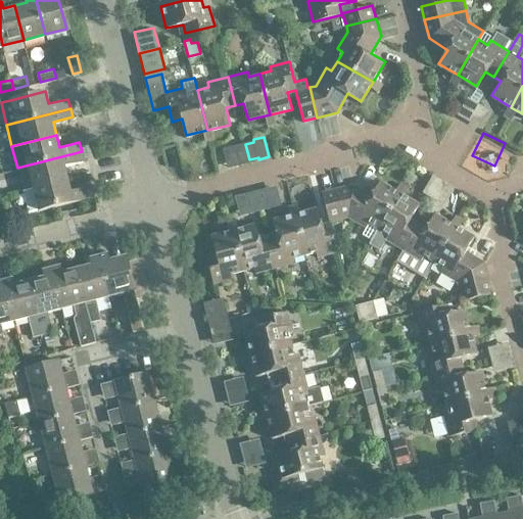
[(249,159),(245,144),(236,146),(235,144),(222,147),(227,168),(240,164),(239,162),(249,159)]
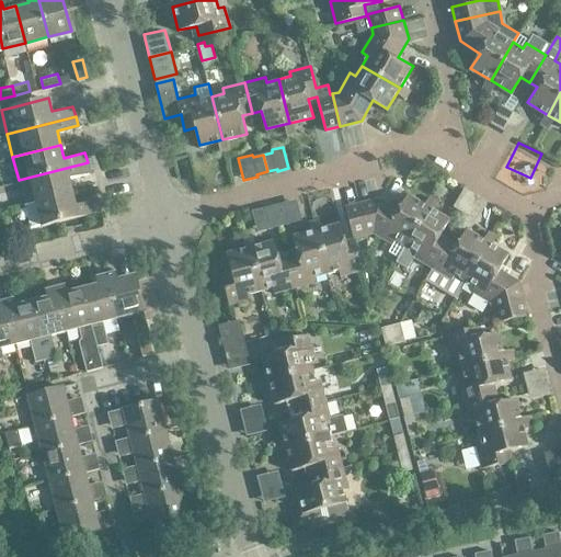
[(35,200),(72,190),(69,177),(90,171),(88,162),(19,180),(19,181),(30,178),(35,200)]
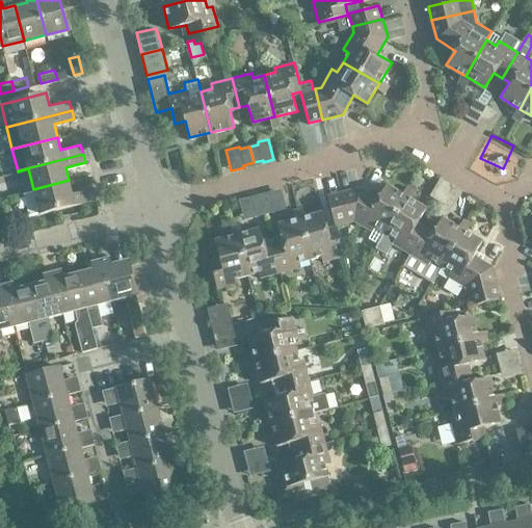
[(69,180),(33,189),(33,190),(23,192),(28,215),(82,202),(82,201),(94,198),(91,188),(72,192),(69,180)]
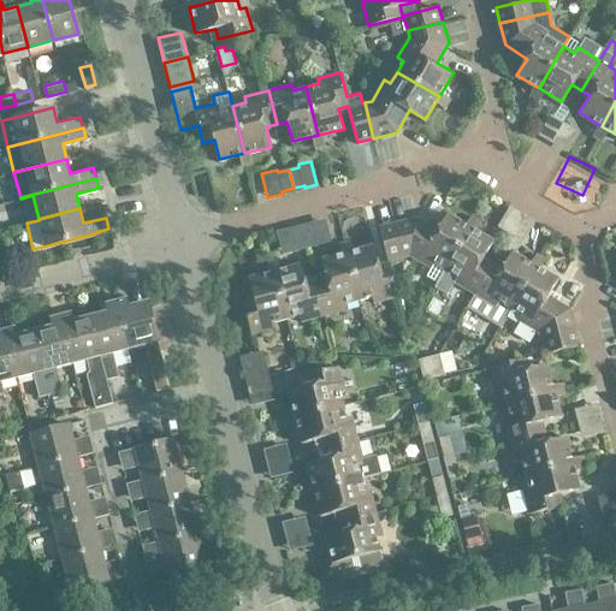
[(415,217),(395,221),(404,255),(410,254),(431,267),(434,261),(444,267),(433,285),(436,286),(471,226),(448,213),(437,230),(415,217)]
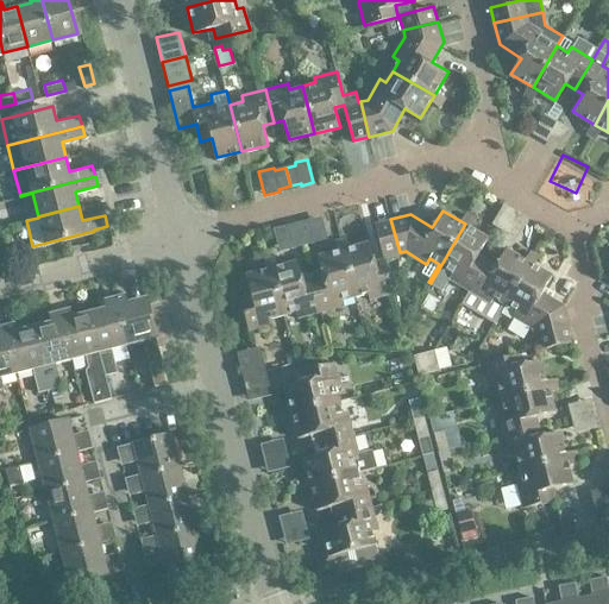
[(297,222),(303,243),(314,239),(315,241),(328,238),(321,214),(309,218),(309,219),(297,222)]
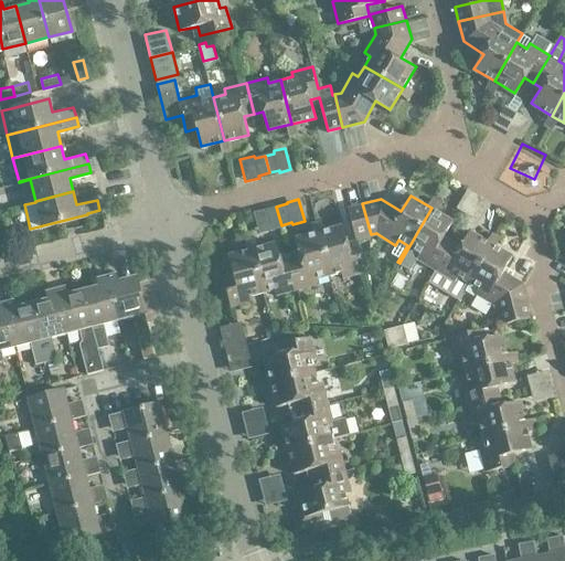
[(364,271),(356,239),(371,234),(362,203),(347,207),(355,240),(347,241),(343,224),(318,231),(330,274),(341,271),(342,276),(364,271)]
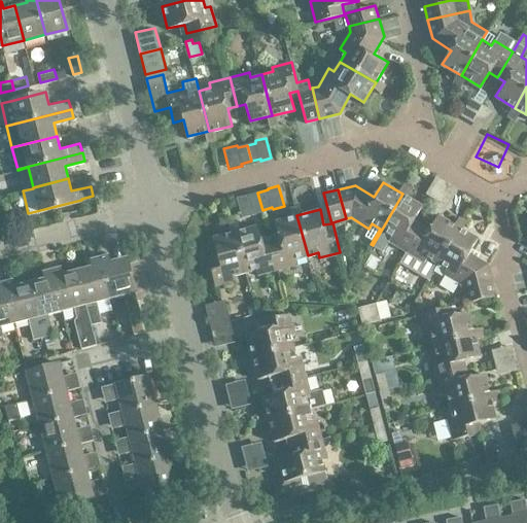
[(262,210),(257,193),(249,194),(249,193),(236,197),(241,216),(254,213),(253,212),(262,210)]
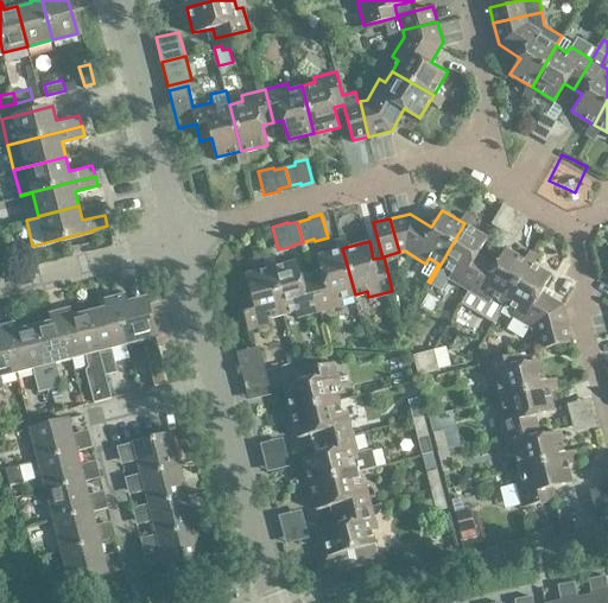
[(469,289),(487,259),(476,253),(487,236),(464,223),(430,283),(441,289),(449,277),(469,289)]
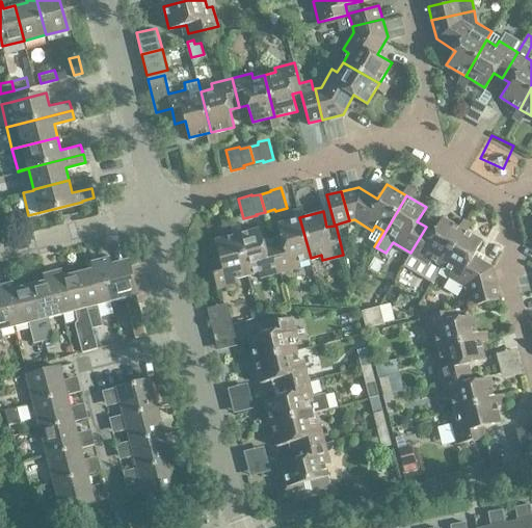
[(311,258),(299,217),(278,222),(283,239),(272,241),(281,271),(300,266),(298,261),(311,258)]
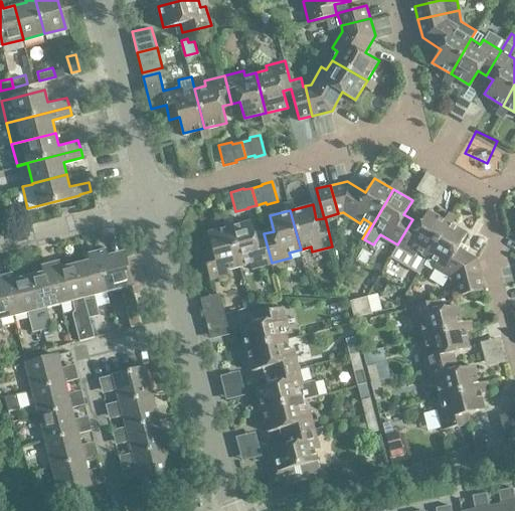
[(427,257),(448,221),(428,210),(419,224),(412,219),(397,244),(413,254),(417,250),(427,257)]
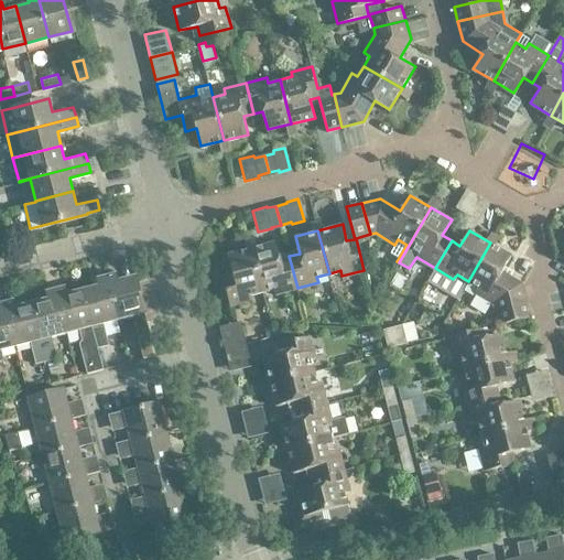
[(297,288),(289,256),(279,258),(274,241),(252,247),(263,290),(274,288),(275,293),(297,288)]
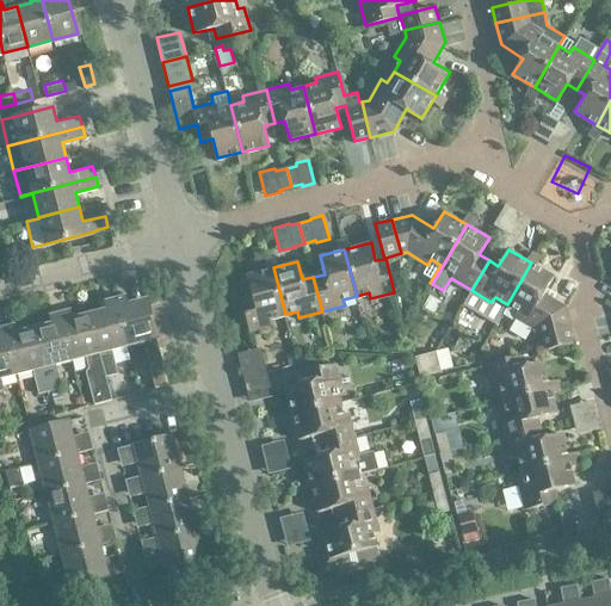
[(535,328),(536,334),(571,326),(565,305),(543,292),(554,276),(531,263),(507,304),(517,309),(514,315),(535,328)]
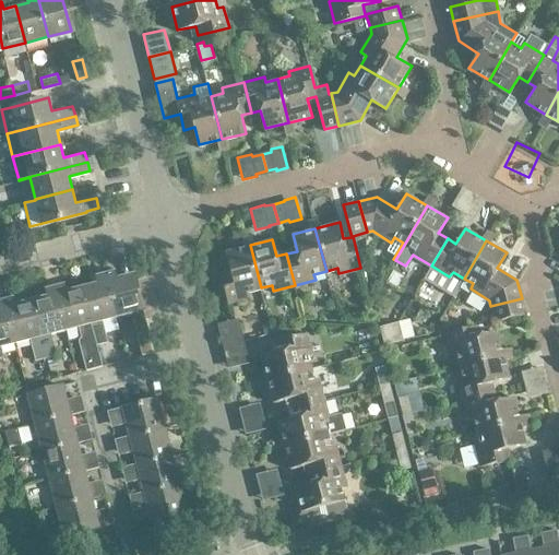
[(261,287),(250,245),(225,251),(230,269),(221,271),(228,302),(251,296),(250,290),(261,287)]
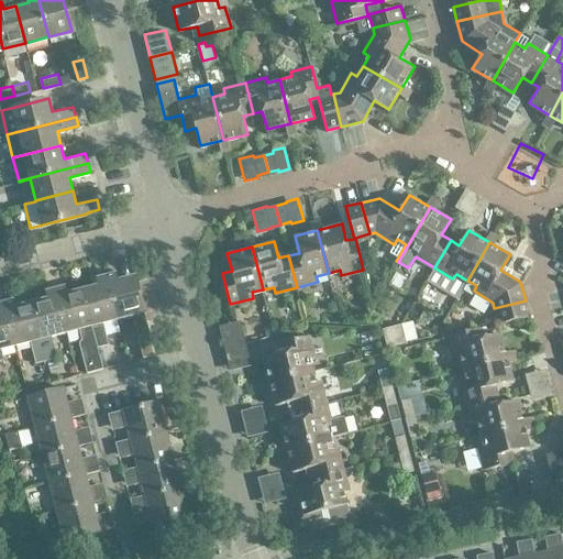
[(116,273),(106,274),(117,318),(131,314),(136,336),(148,332),(134,275),(118,280),(116,273)]
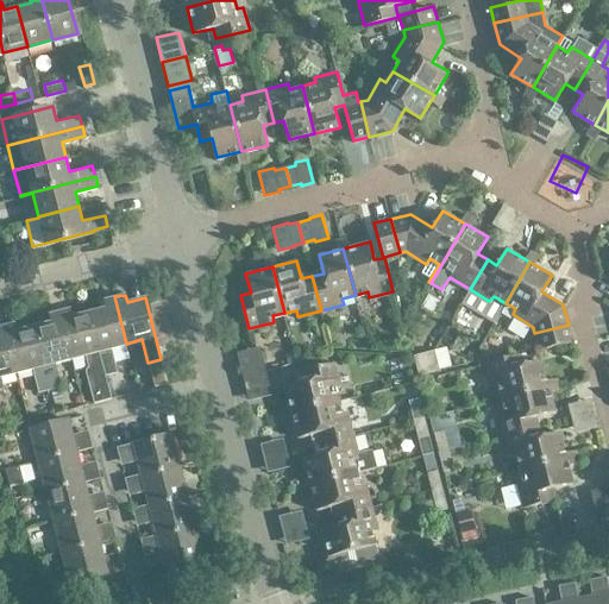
[(126,344),(114,296),(105,299),(107,307),(89,312),(105,373),(115,371),(110,347),(126,344)]
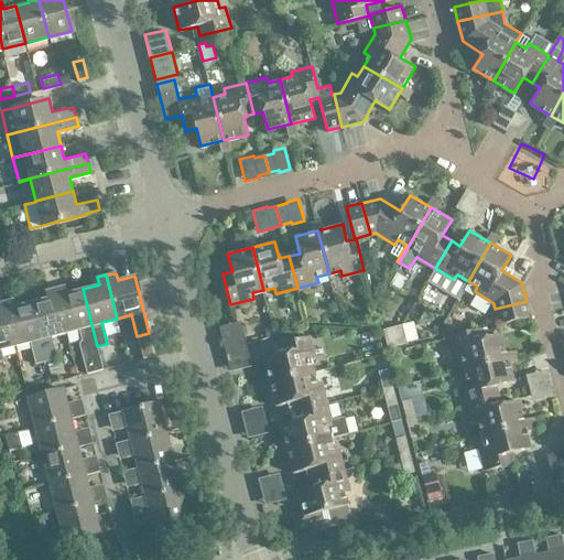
[(97,346),(83,289),(66,292),(64,286),(54,289),(65,332),(79,327),(82,338),(78,342),(86,372),(101,367),(96,346),(97,346)]
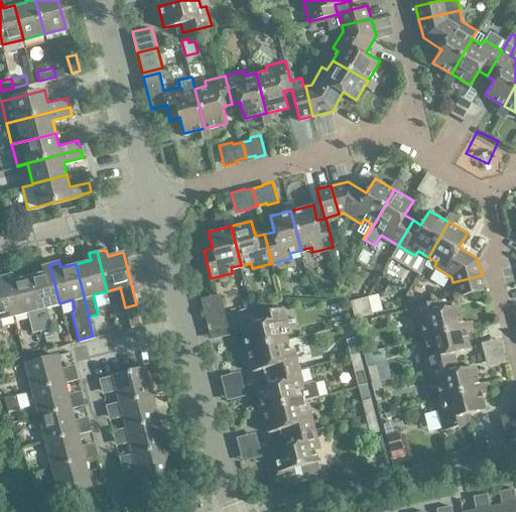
[(59,303),(49,264),(41,266),(43,272),(27,276),(40,329),(51,326),(46,306),(59,303)]
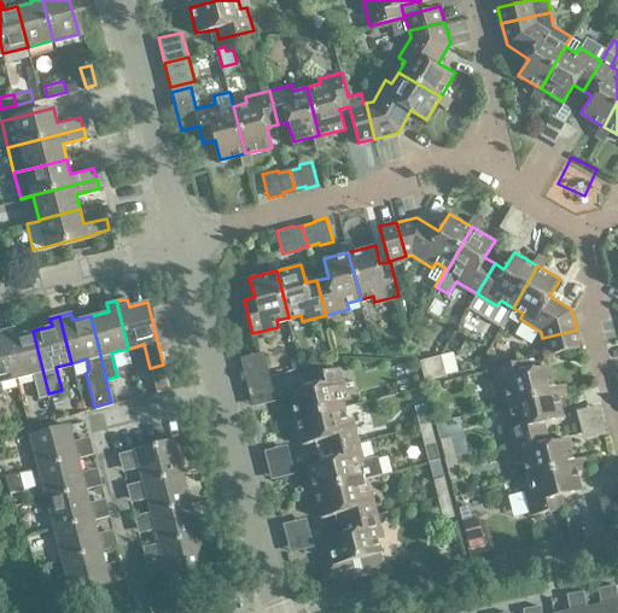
[(48,393),(33,331),(17,334),(15,327),(4,331),(16,378),(31,373),(38,396),(48,393)]
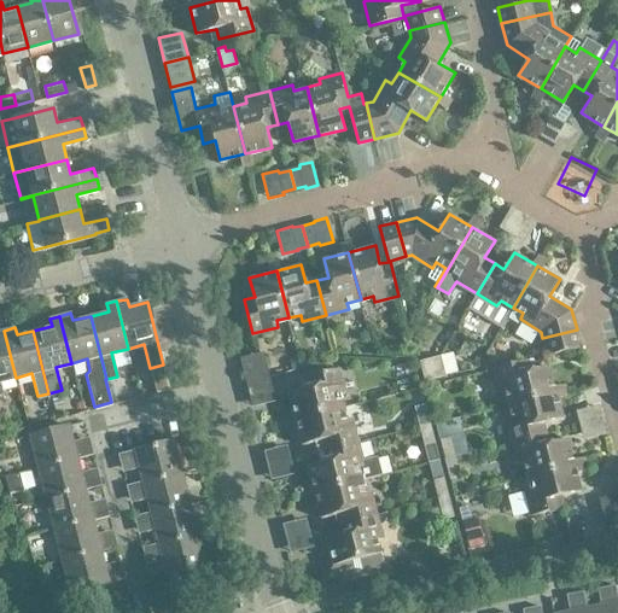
[(581,345),(577,330),(542,338),(547,354),(581,345)]
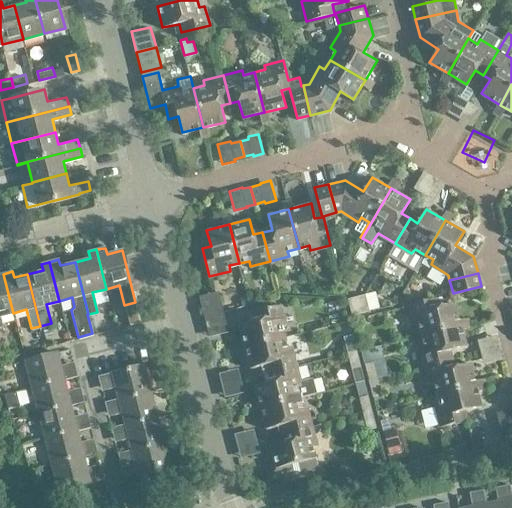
[(0,324),(1,324),(0,319),(0,316),(13,313),(3,274),(0,274),(0,324)]
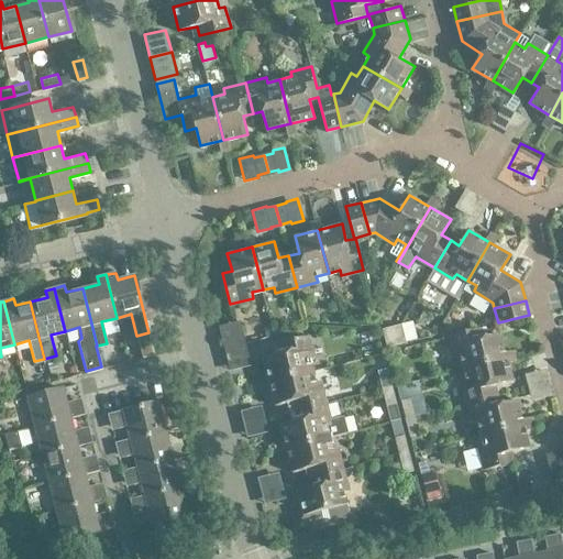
[(224,347),(245,341),(240,319),(218,325),(224,347)]
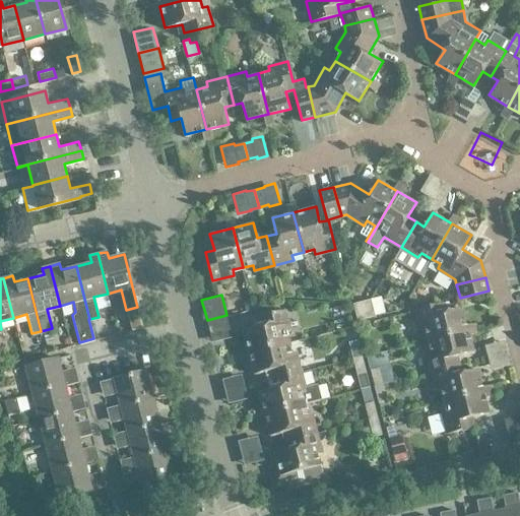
[(363,301),(367,317),(376,315),(371,299),(363,301)]
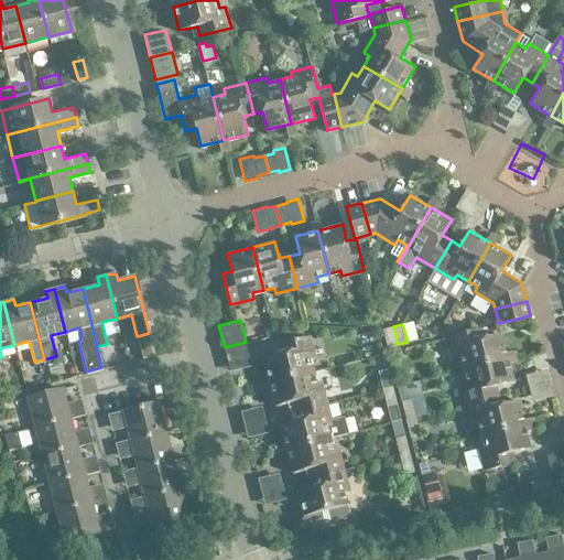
[(398,344),(393,326),(383,329),(388,346),(398,344)]
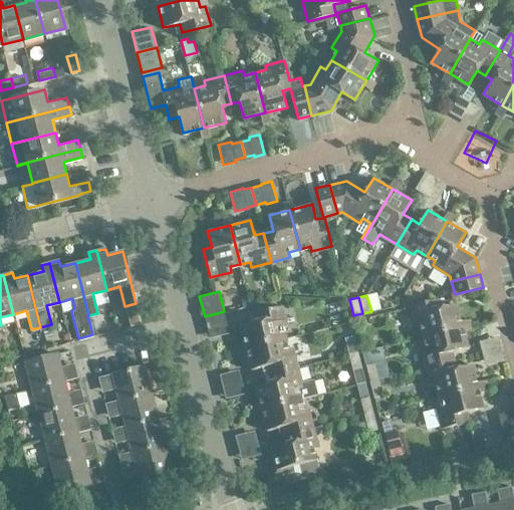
[(423,335),(463,325),(457,303),(442,308),(439,298),(410,306),(415,326),(420,325),(423,335)]
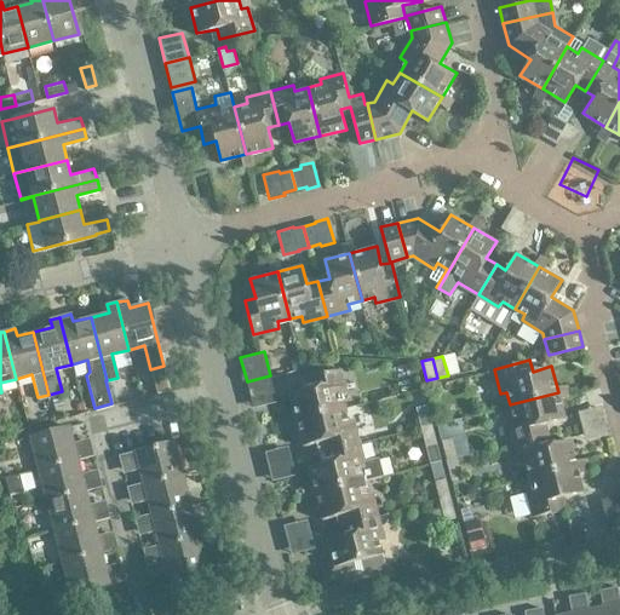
[(297,418),(344,406),(342,392),(346,391),(340,367),(306,375),(309,388),(290,392),(297,418)]
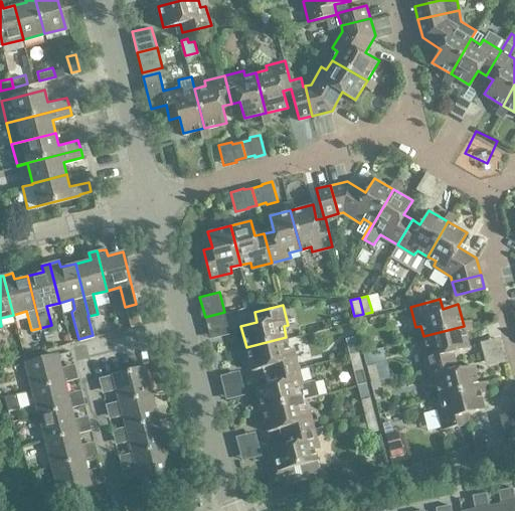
[(224,312),(205,317),(210,338),(229,333),(224,312)]
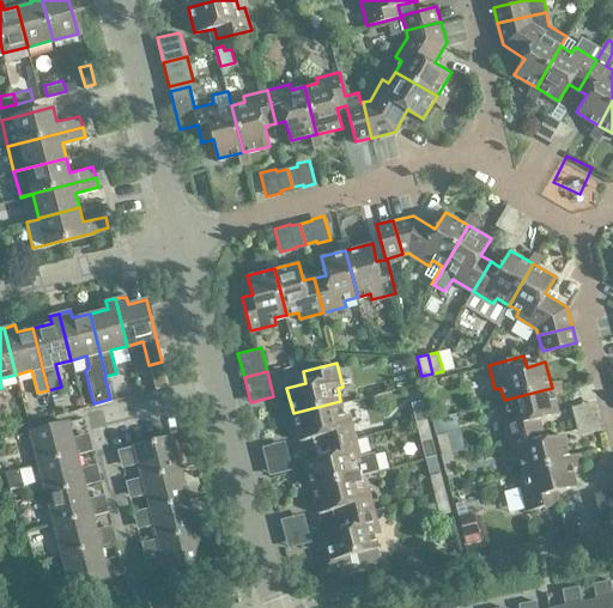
[(508,436),(542,427),(540,418),(559,413),(552,388),(504,400),(508,413),(502,414),(508,436)]
